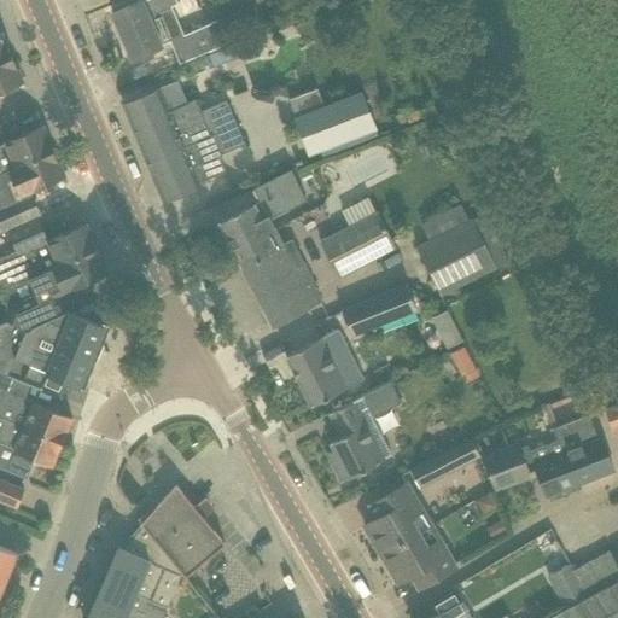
[(143,0),(134,4),(112,13),(132,58),(162,45),(149,16),(175,5),(173,0),(143,0)]
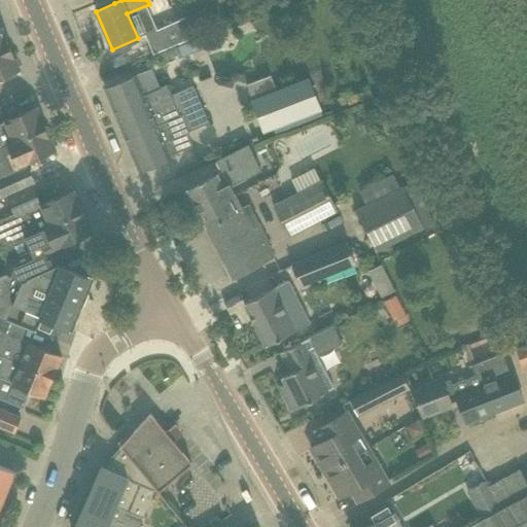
[(150,33),(148,34),(155,53),(191,36),(184,19),(150,33)]
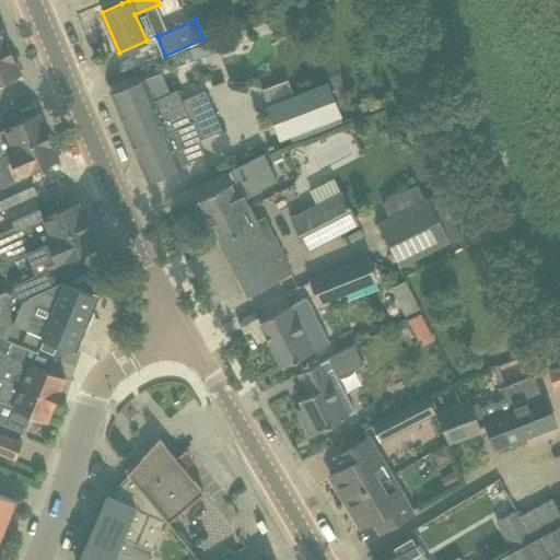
[(0,56),(10,51),(0,30),(0,56)]
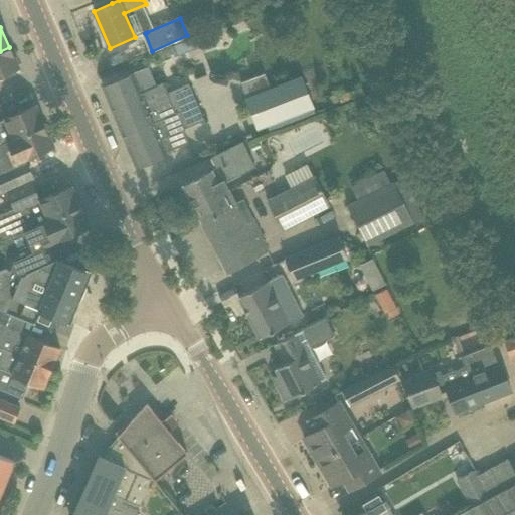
[(196,37),(170,47),(174,57),(200,47),(196,37)]
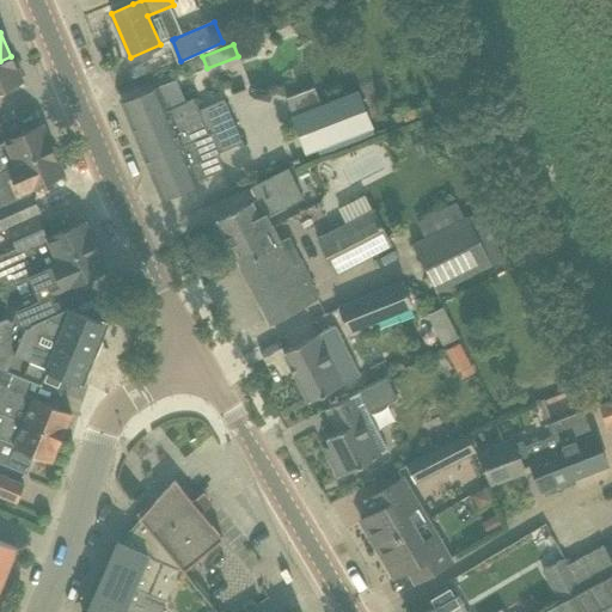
[(0,90),(22,80),(11,56),(0,61),(0,90)]
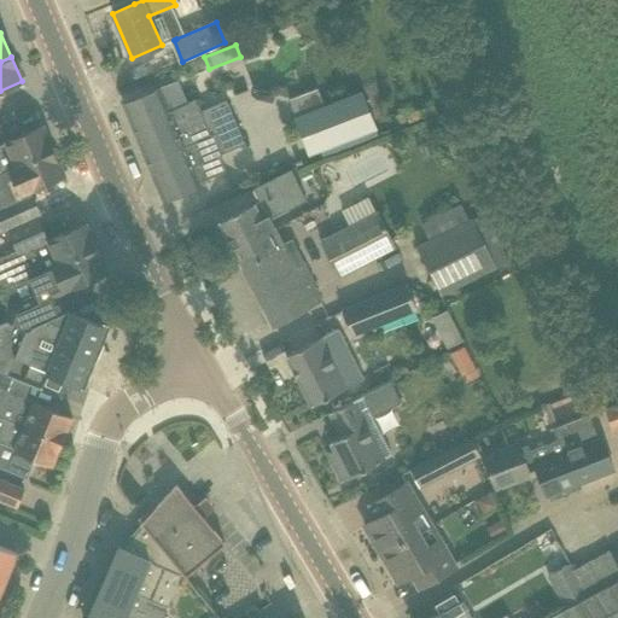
[(145,94),(122,103),(143,152),(233,115),(227,101),(202,112),(197,103),(196,100),(185,105),(175,81),(145,94)]
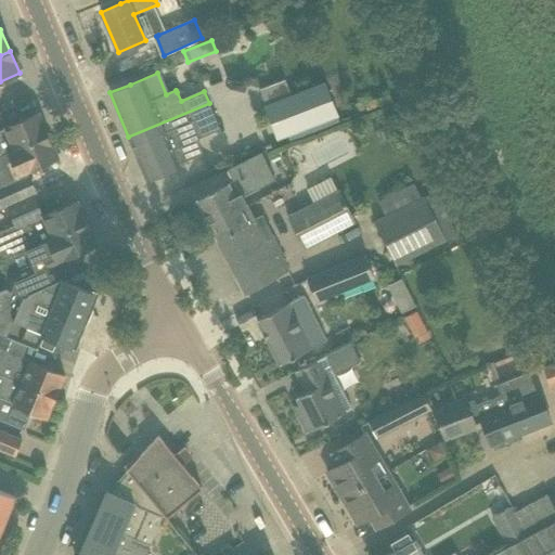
[(324,81),(263,105),(278,140),(338,116),(324,81)]
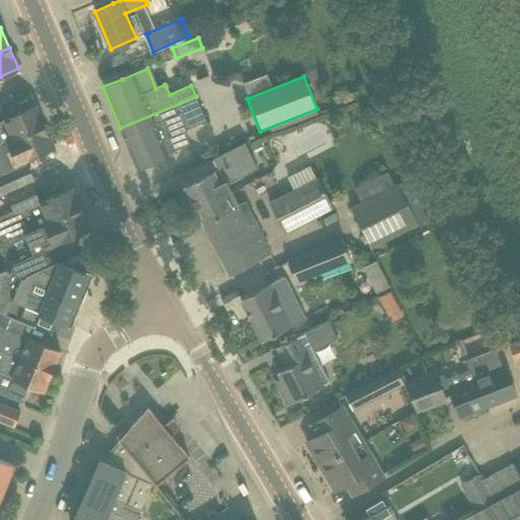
[(196,96),(120,128),(137,170),(170,156),(168,152),(189,143),(184,131),(206,122),(196,96)]
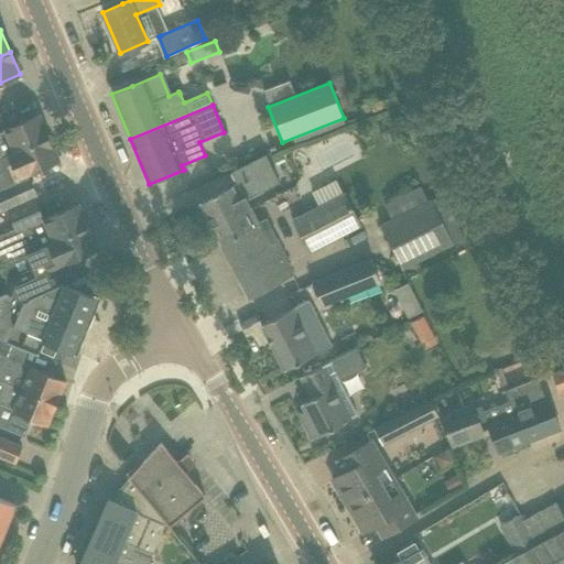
[(0,159),(49,138),(39,116),(0,132),(0,159)]
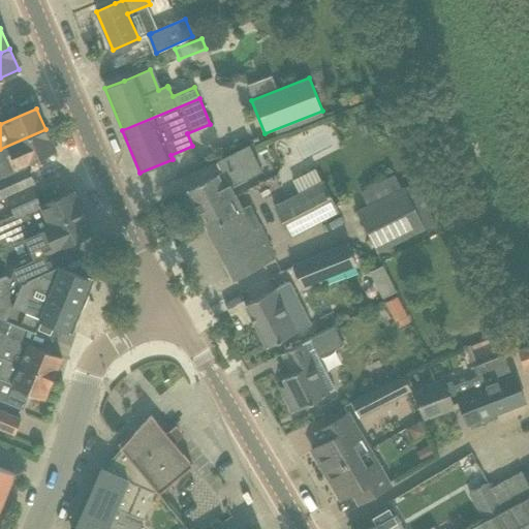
[(24,163),(35,158),(54,150),(45,129),(0,149),(0,161),(20,153),(24,163)]
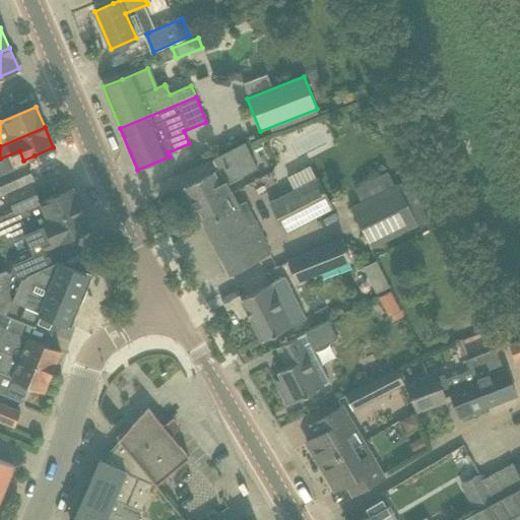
[(243,143),(231,150),(212,159),(218,170),(225,185),(241,177),(238,170),(253,163),(243,143)]
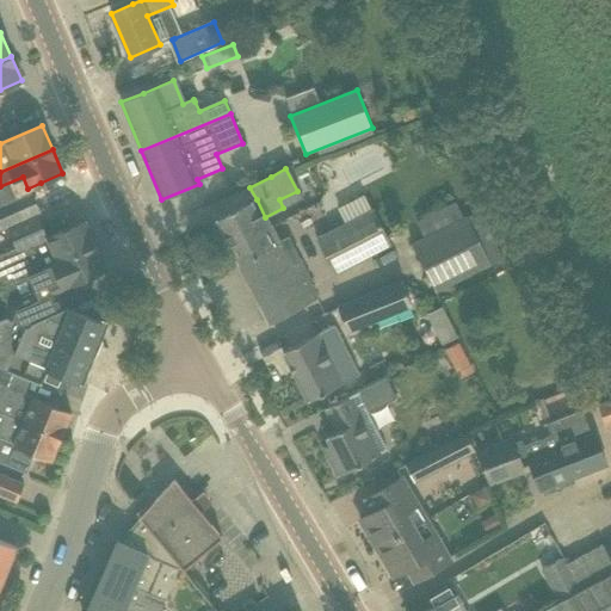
[(0,228),(5,227),(35,214),(38,211),(30,193),(8,203),(0,205),(0,228)]
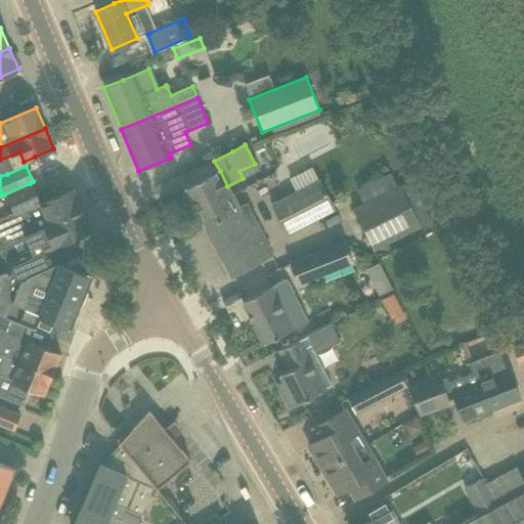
[(185,188),(208,233),(253,211),(249,202),(237,208),(227,186),(220,171),(185,188)]
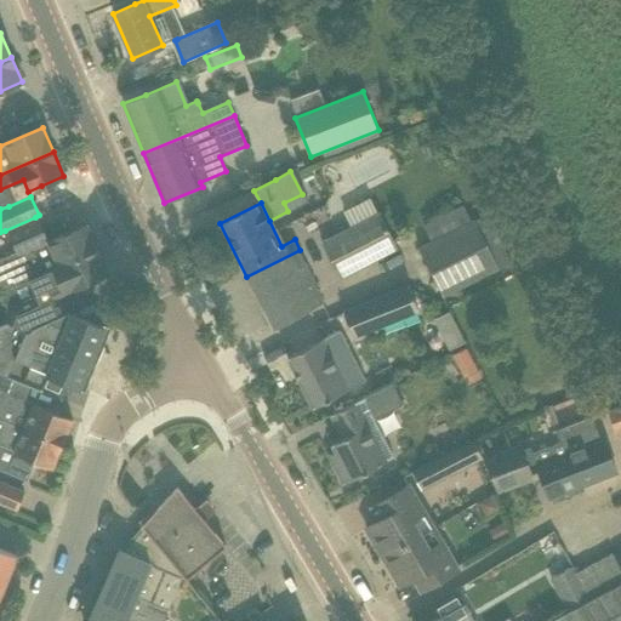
[(432,243),(417,250),(440,296),(496,267),(473,221),(471,222),(462,205),(436,218),(444,237),(432,243)]
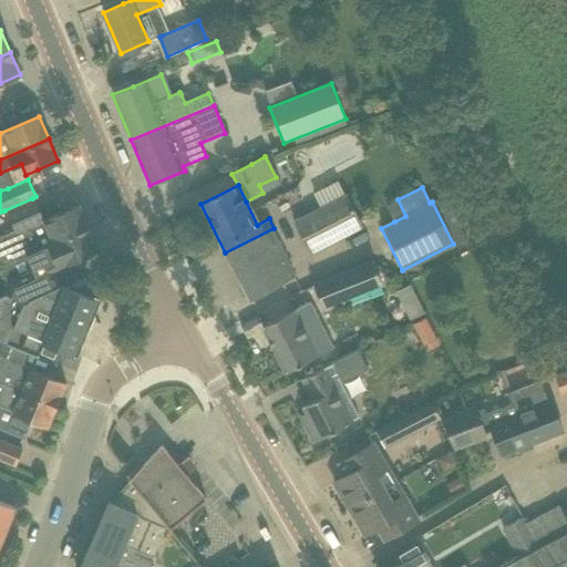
[(344,194),(292,220),(311,255),(362,228),(344,194)]
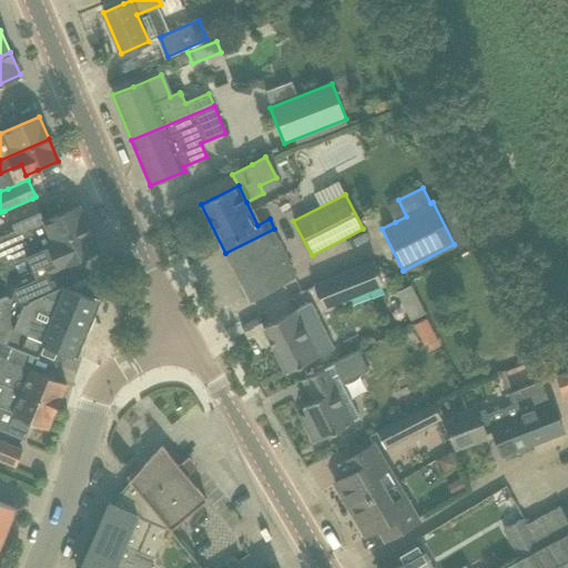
[(42,222),(32,199),(4,211),(13,230),(0,235),(0,262),(1,265),(8,262),(9,263),(88,229),(78,205),(42,222)]
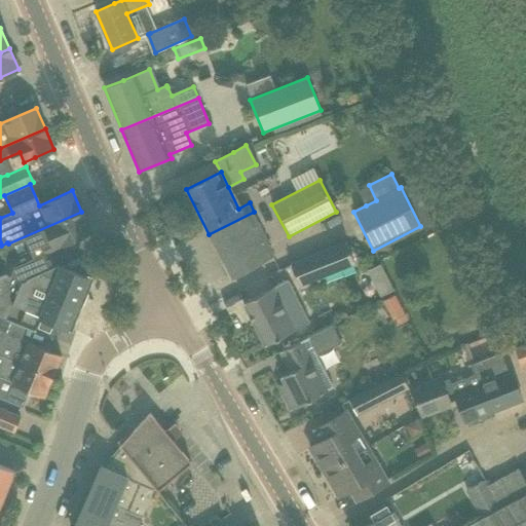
[(81,212),(8,243),(14,259),(7,260),(5,273),(23,280),(42,272),(46,270),(39,255),(90,232),(81,212)]
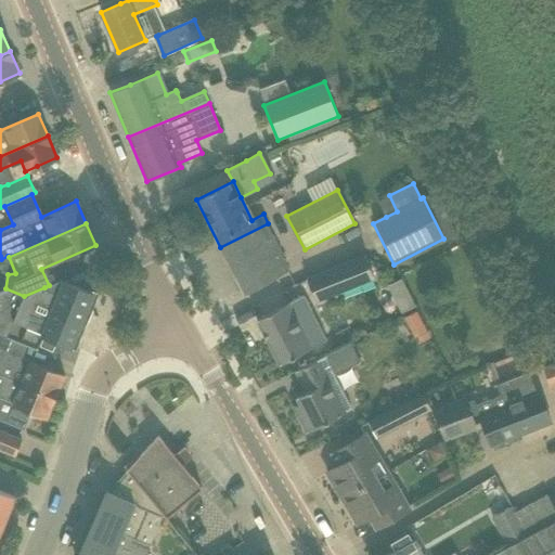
[(268,223),(220,247),(244,295),(263,285),(285,273),(275,255),(279,254),(270,235),(273,233),(268,223)]
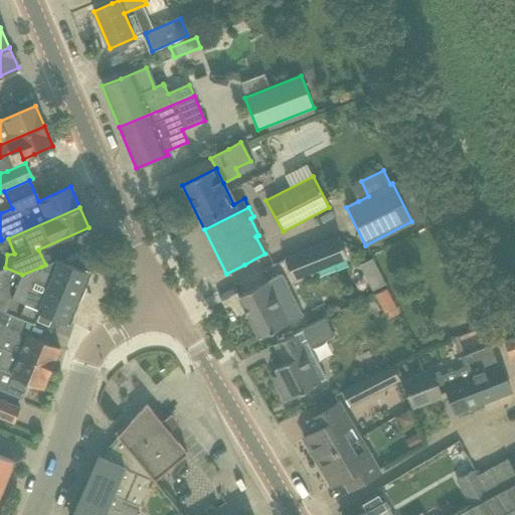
[(347,260),(338,236),(283,258),(293,282),(347,260)]
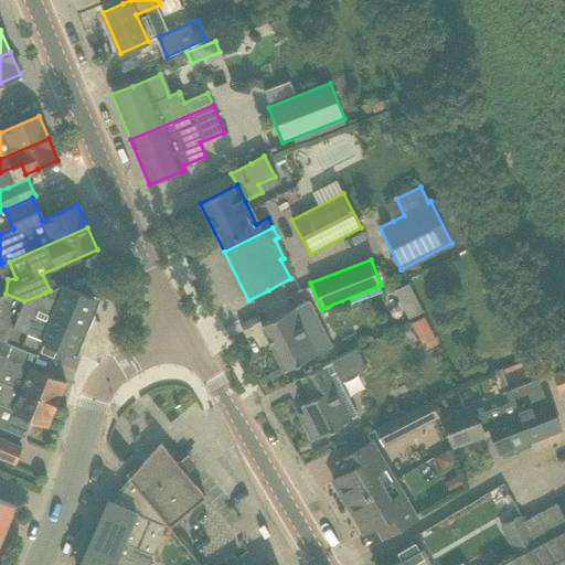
[(408,284),(395,290),(409,318),(423,311),(408,284)]
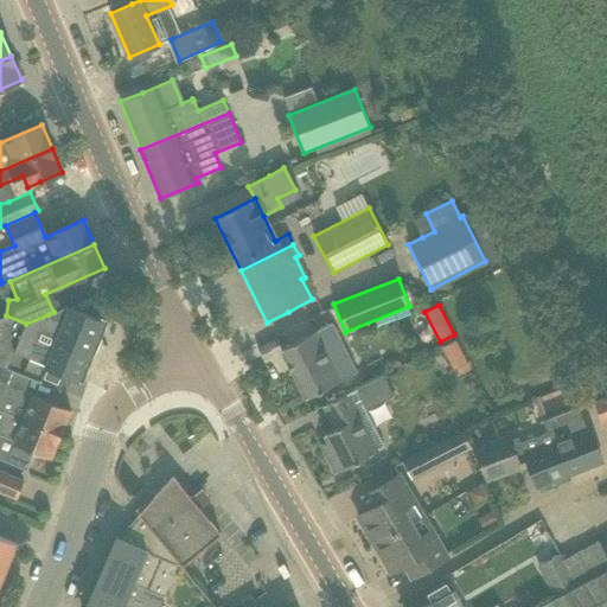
[(0,365),(29,377),(40,382),(43,376),(68,387),(72,377),(81,381),(106,323),(104,321),(83,313),(69,307),(63,321),(49,314),(26,324),(6,315),(0,317),(0,365)]
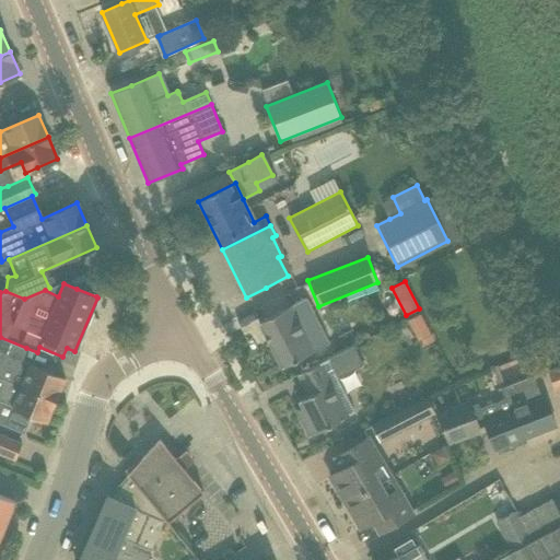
[(278,312),(259,323),(282,368),(302,358),(313,352),(329,343),(306,298),(290,306),(278,312)]
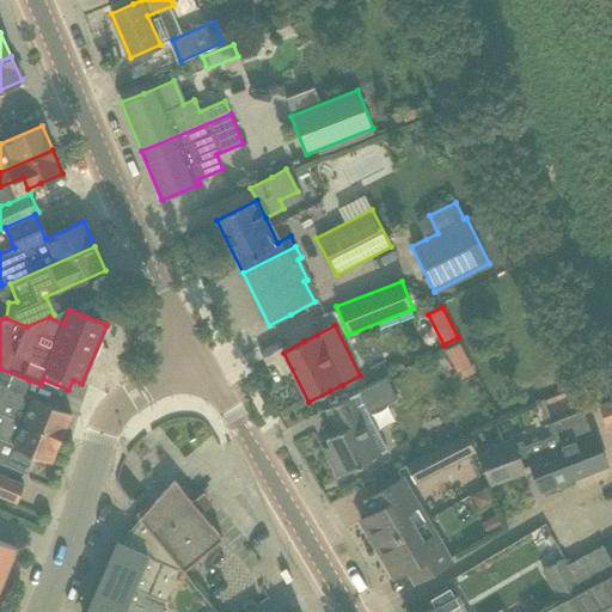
[(459,343),(446,350),(458,373),(460,372),(471,366),(459,343)]
